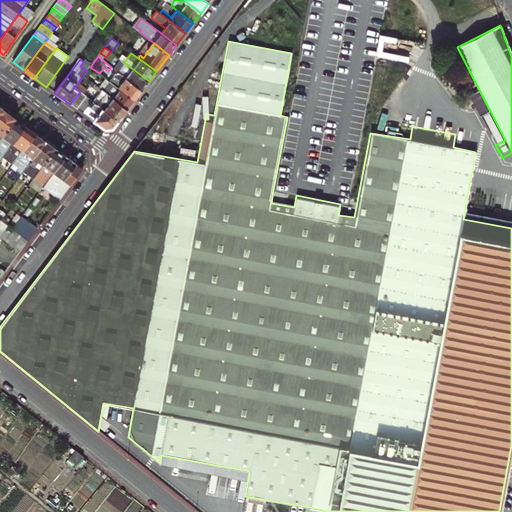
[(90,67),(83,62),(80,66),(87,71),(90,67)]
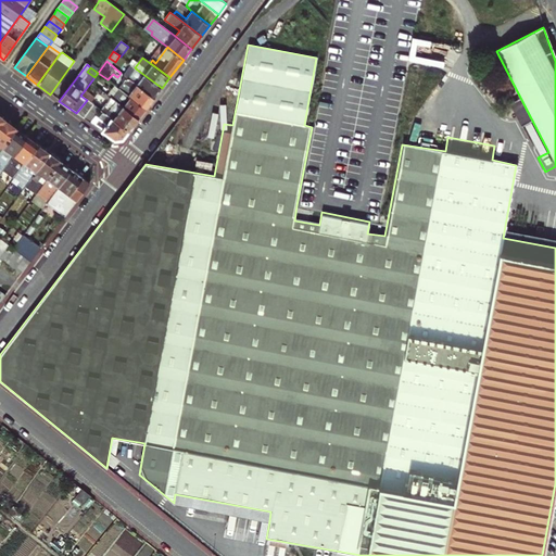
[(137,70),(129,79),(154,98),(162,88),(137,70)]
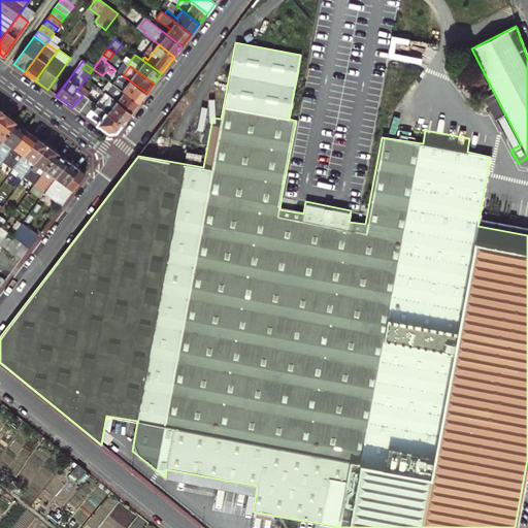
[(146,93),(123,75),(121,73),(117,77),(119,78),(114,85),(138,103),(146,93)]
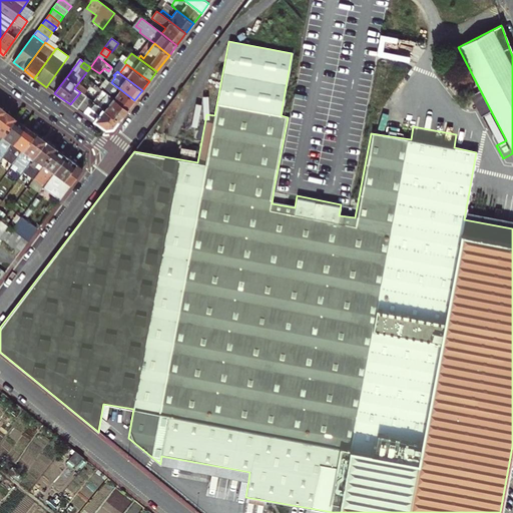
[(100,89),(91,82),(88,86),(92,89),(91,90),(96,94),(100,89)]
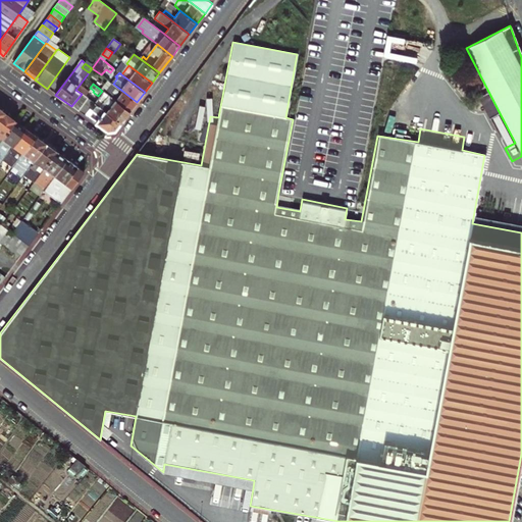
[(129,111),(137,102),(113,84),(106,94),(129,111)]
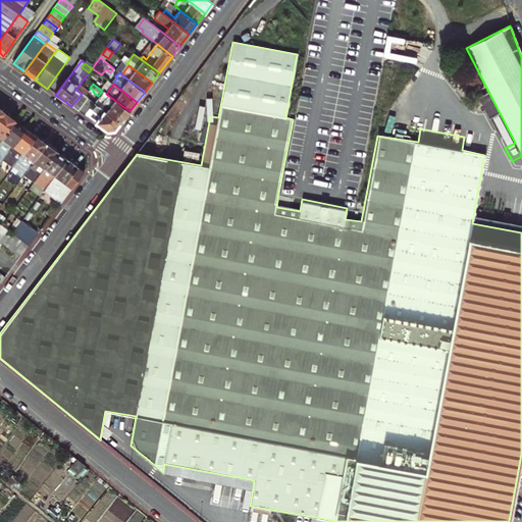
[(86,89),(80,85),(75,90),(82,94),(85,90),(86,89)]
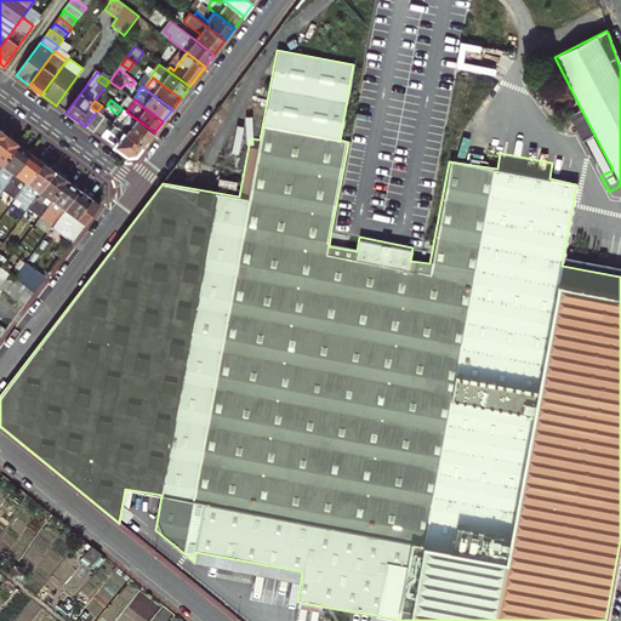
[(154,132),(126,112),(124,110),(114,125),(143,147),(154,132)]
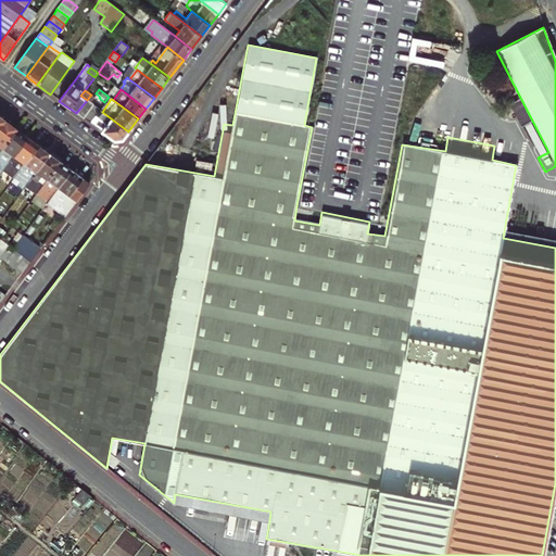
[(87,100),(76,113),(83,118),(93,105),(91,104),(87,100)]
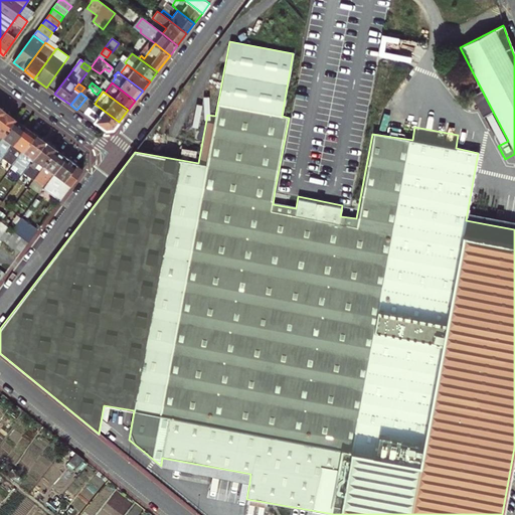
[(119,122),(95,104),(87,98),(76,110),(107,131),(114,130),(119,122)]
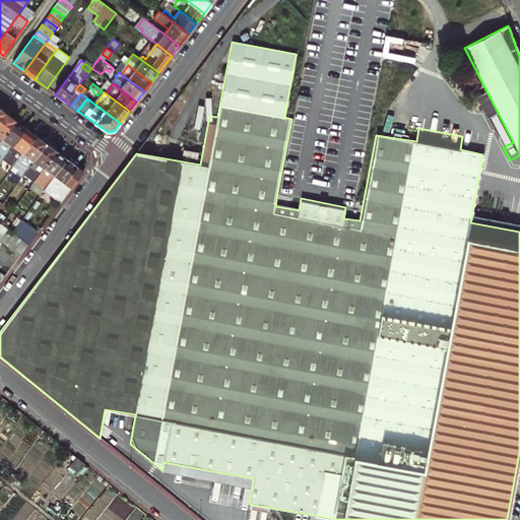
[(5,114),(0,121),(0,143),(16,122),(5,114)]
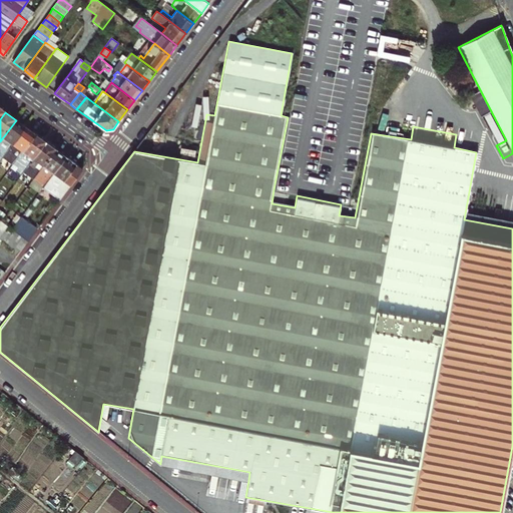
[(0,161),(8,151),(25,127),(16,120),(0,141),(0,161)]
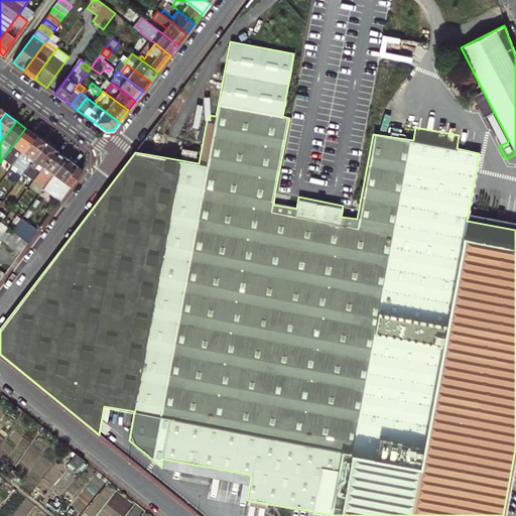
[(17,159),(34,135),(25,128),(8,152),(17,159)]
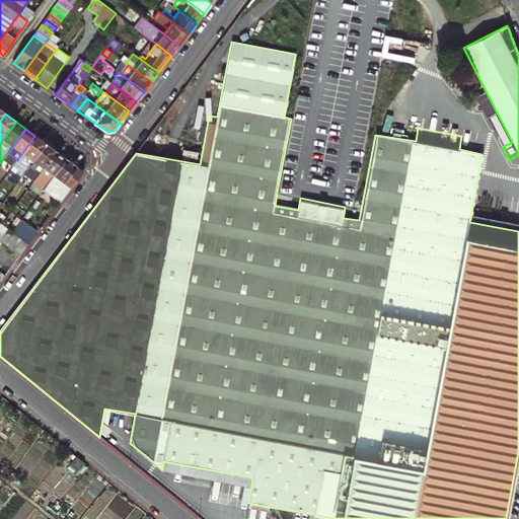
[(47,144),(34,136),(17,160),(23,165),(18,170),(24,174),(29,168),(47,144)]
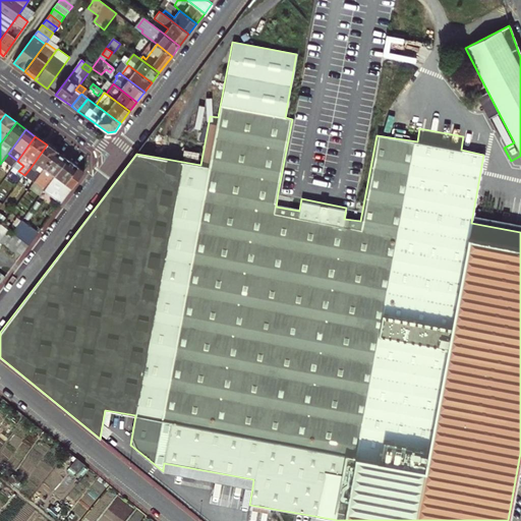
[(47,145),(30,169),(35,173),(40,166),(44,170),(57,152),(47,145)]
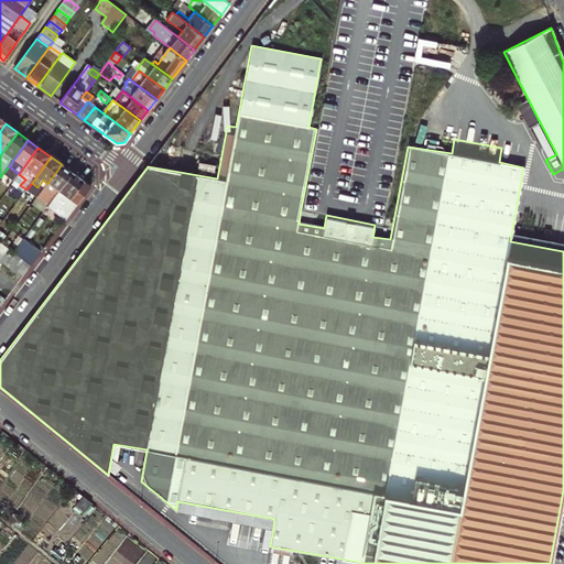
[(73,173),(62,164),(47,184),(38,197),(49,205),(73,173)]
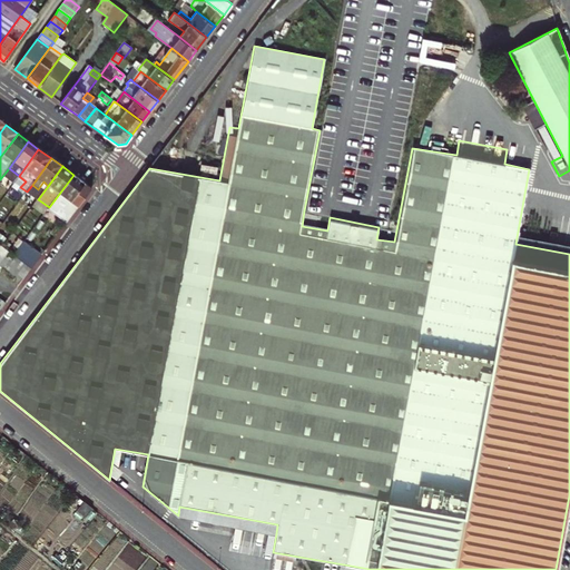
[(58,207),(64,210),(70,200),(78,206),(91,189),(84,184),(84,183),(74,175),(49,207),(48,209),(53,214),(58,207)]
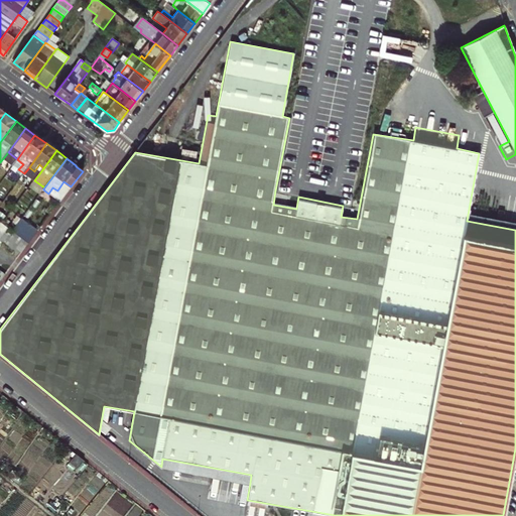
[(53,197),(57,190),(52,187),(48,194),(53,197)]
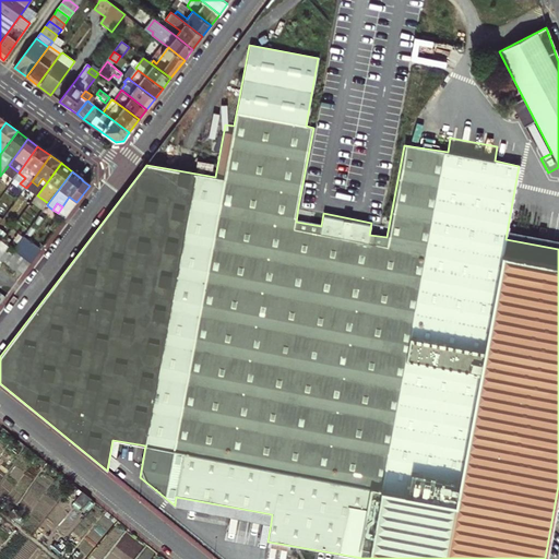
[(24,259),(30,263),(35,256),(19,244),(13,251),(19,254),(24,259)]
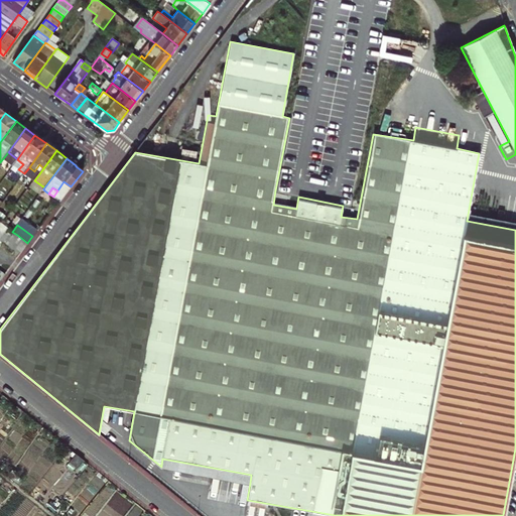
[(0,235),(0,240),(3,243),(11,232),(6,228),(0,235)]
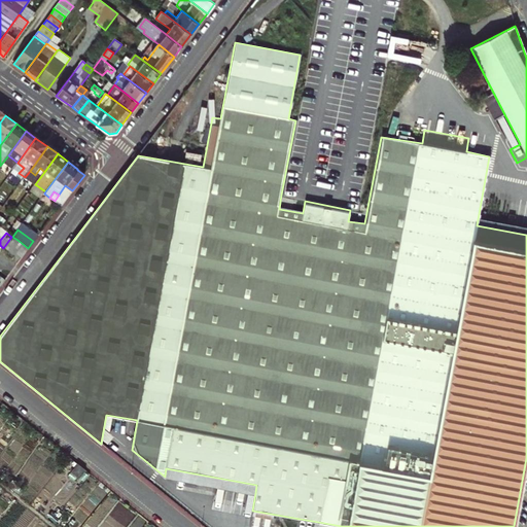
[(9,252),(18,240),(12,237),(11,237),(3,248),(9,252)]
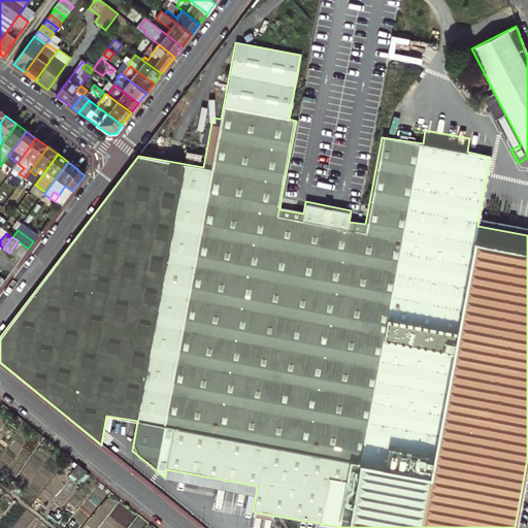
[(14,256),(23,244),(18,240),(9,253),(14,256)]
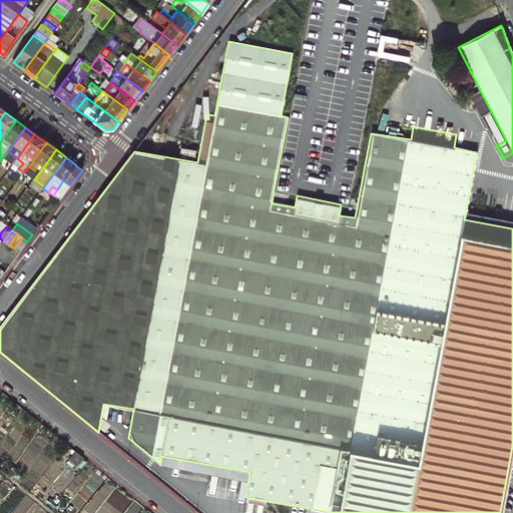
[(19,252),(27,241),(22,237),(14,248),(19,252)]
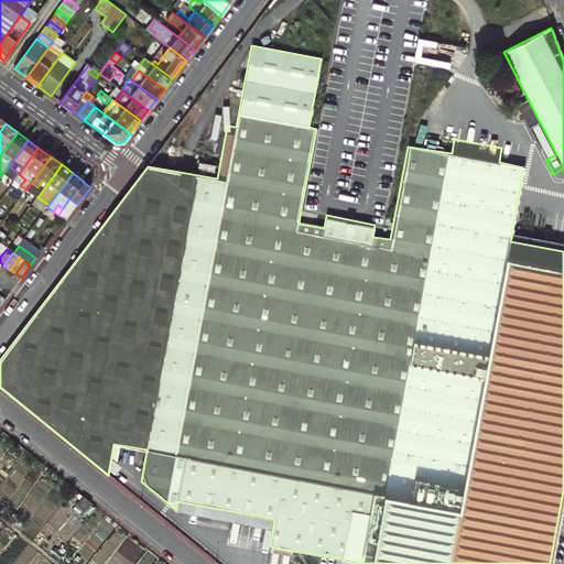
[(76,507),(83,512),(89,503),(83,498),(76,507)]
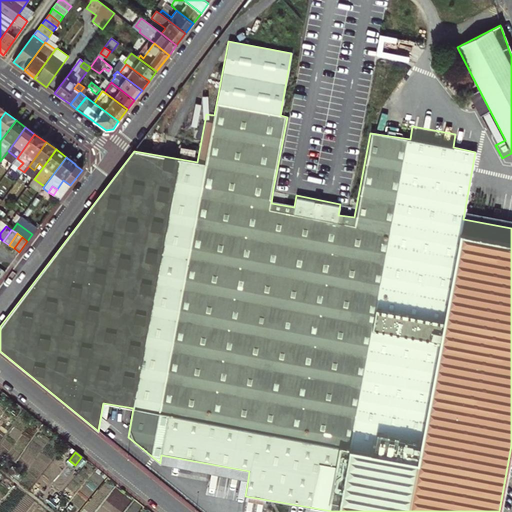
[(161,455),(160,462),(204,470),(248,479),(249,471),(161,455)]
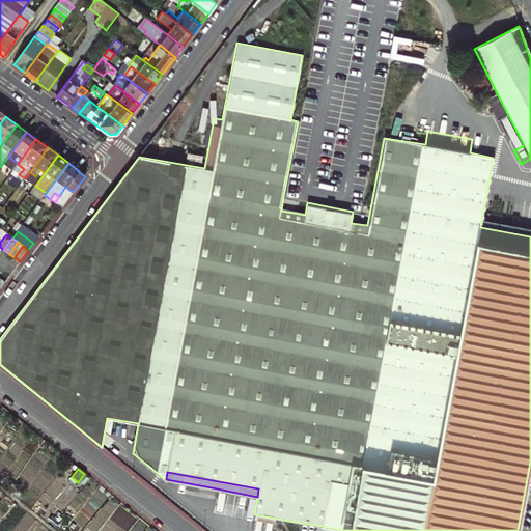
[(86,475),(84,474),(78,482),(80,483),(86,475)]
